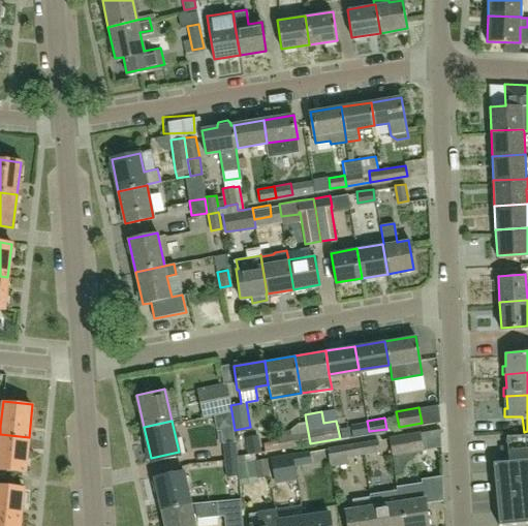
[(276,431),(278,439),(279,449),(310,443),(306,421),(297,422),(289,429),(276,431)]
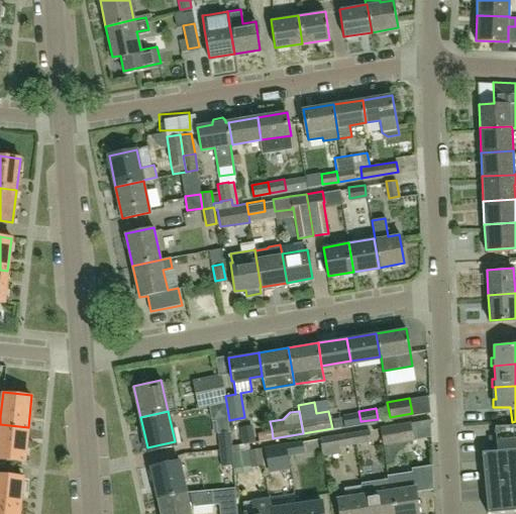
[(360,421),(358,411),(342,413),(344,424),(360,421)]
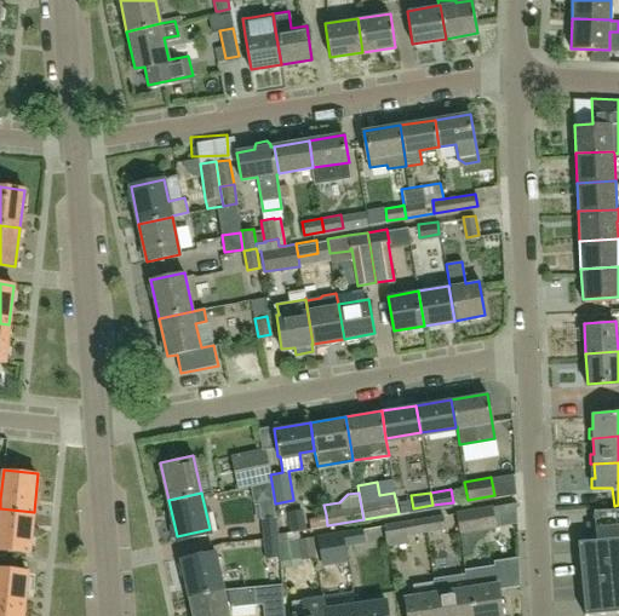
[(491,506),(477,508),(456,512),(459,533),(466,531),(481,527),(494,524),(491,506)]
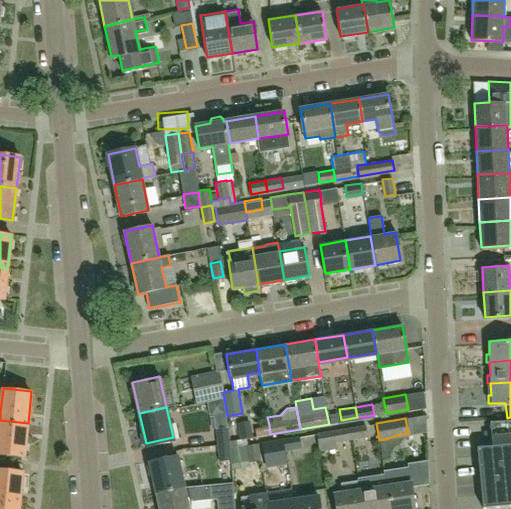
[(489,430),(490,445),(483,446),(476,446),(482,507),(510,504),(510,419),(489,421),(489,430)]
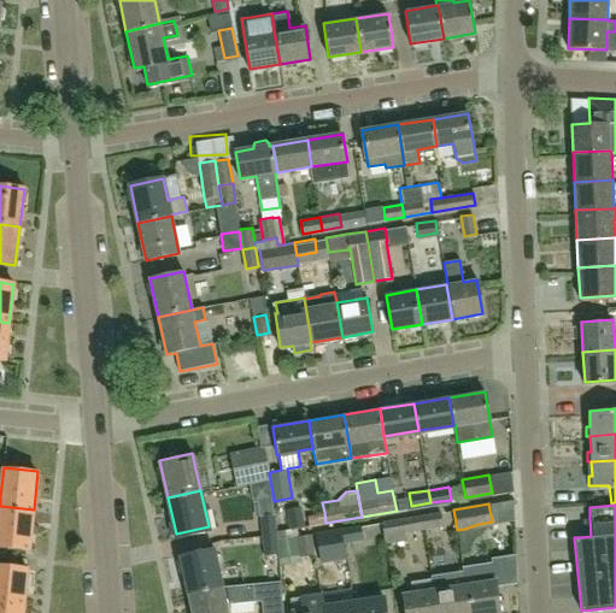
[(34,510),(0,506),(0,544),(29,548),(34,510)]
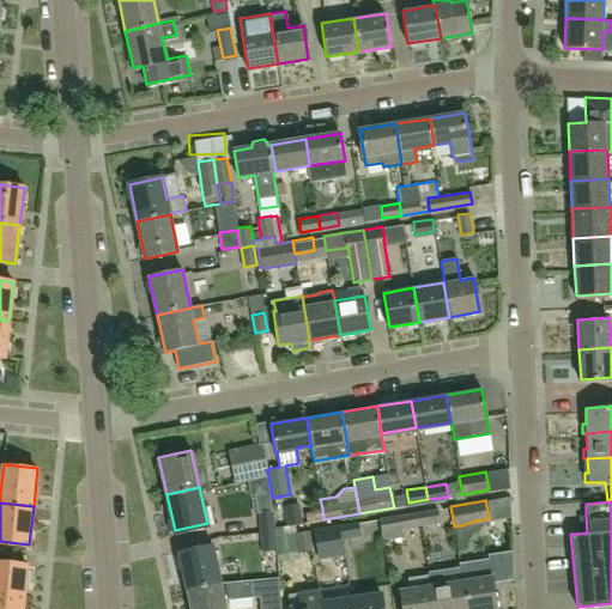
[(302,522),(298,503),(284,505),(288,524),(302,522)]
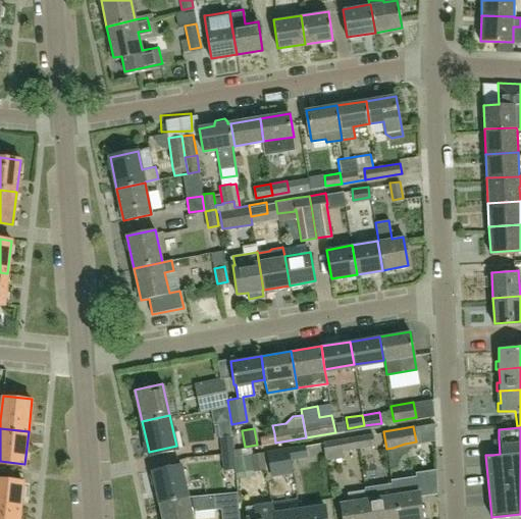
[(356,435),(358,446),(374,444),(372,432),(356,435)]
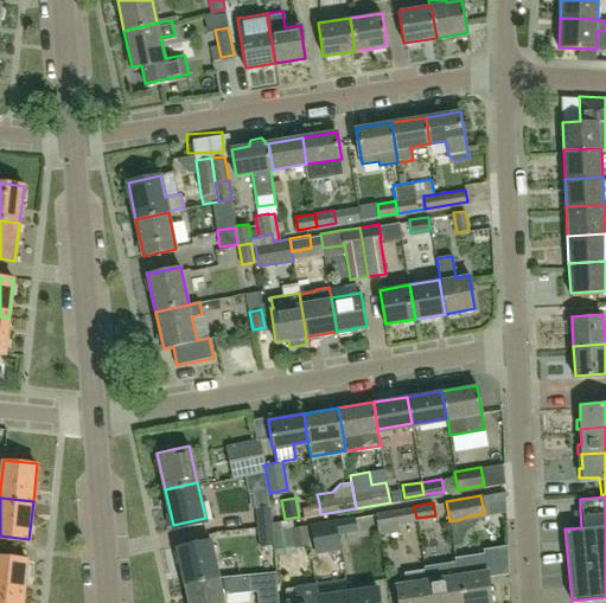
[(257,524),(270,523),(268,504),(255,505),(257,524)]
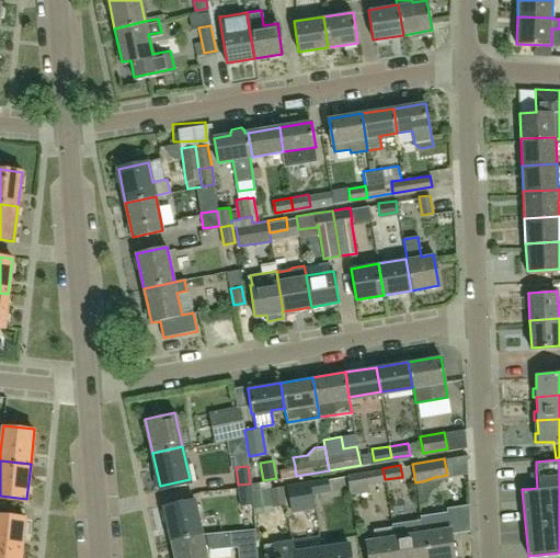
[(295,466),(280,469),(281,478),(296,476),(295,466)]
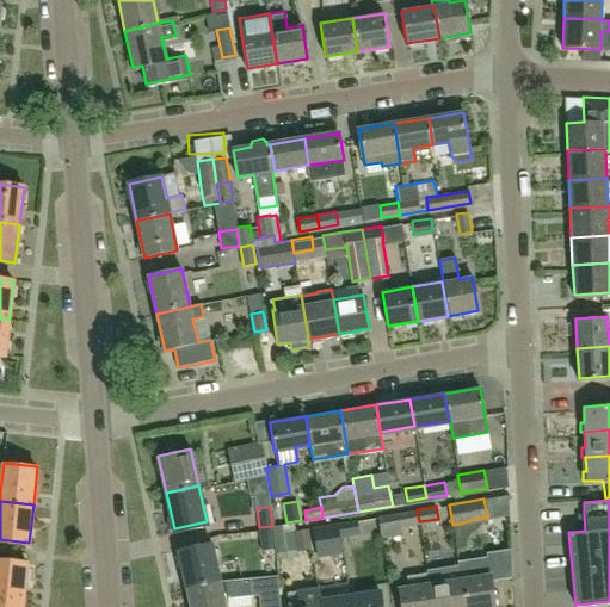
[(417,509),(396,512),(376,515),(381,538),(402,534),(400,525),(419,521),(417,509)]
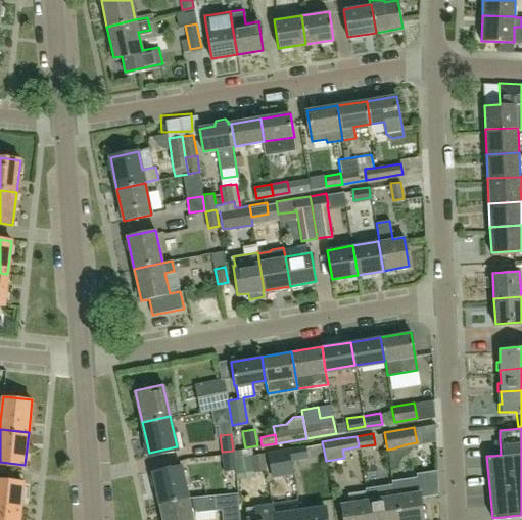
[(304,444),(288,447),(290,458),(306,455),(304,444)]
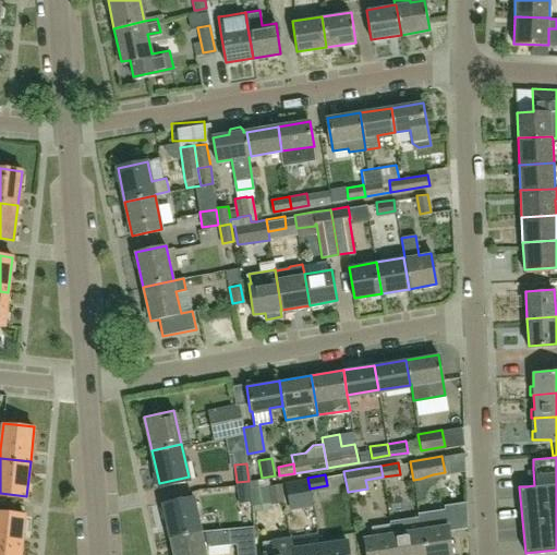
[(310,489),(307,478),(289,480),(291,492),(310,489)]
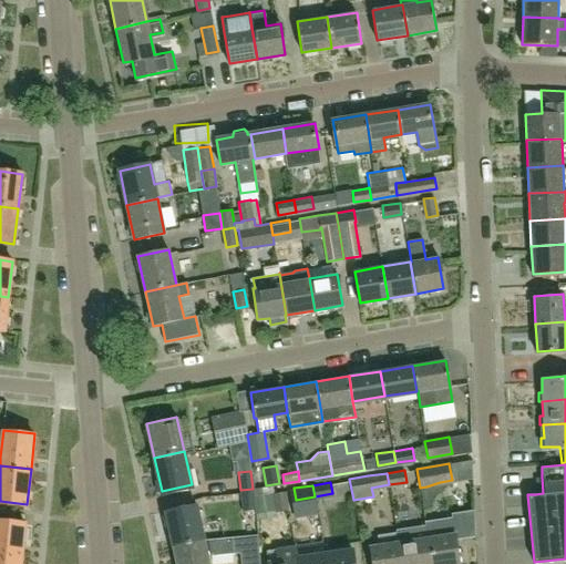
[(253,489),(240,490),(243,508),(254,506),(253,493),(253,489)]
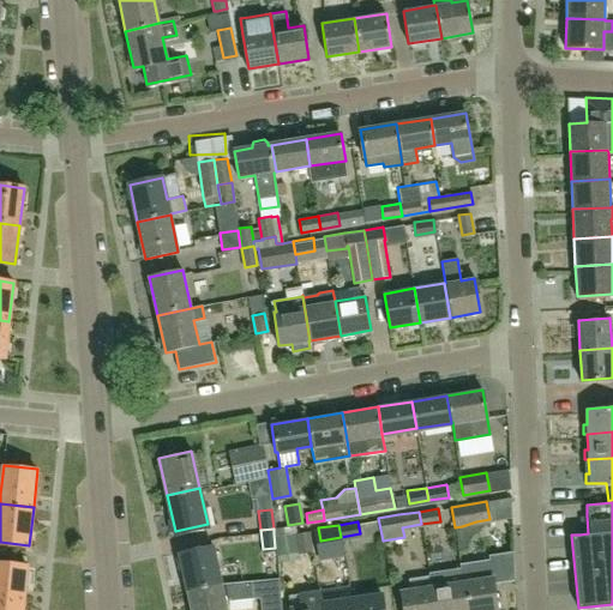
[(295,532),(274,536),(275,548),(277,554),(299,550),(299,551),(311,549),(308,530),(295,532)]
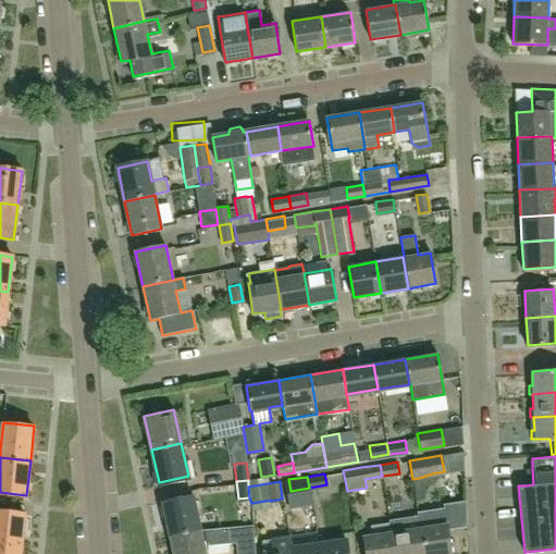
[(170,533),(200,527),(192,493),(162,500),(170,533)]
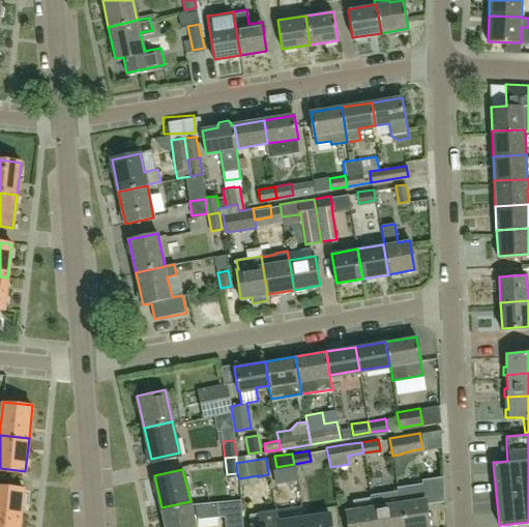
[(422,482),(398,487),(398,489),(400,501),(399,501),(402,526),(429,526),(427,503),(444,500),(443,476),(421,479),(422,482)]
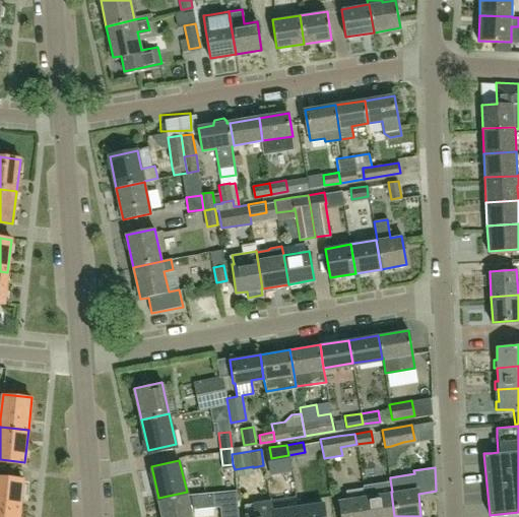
[(0,507),(19,510),(22,478),(0,475),(0,507)]
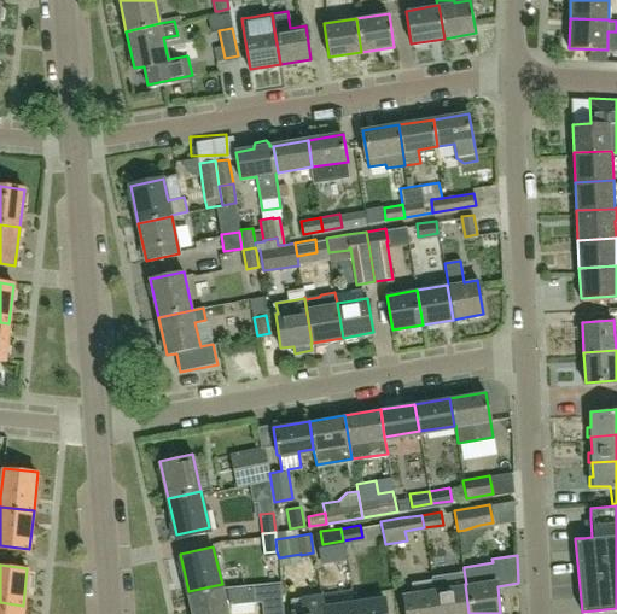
[(469,613),(465,584),(466,584),(464,569),(432,574),(432,578),(435,589),(437,613),(469,613)]
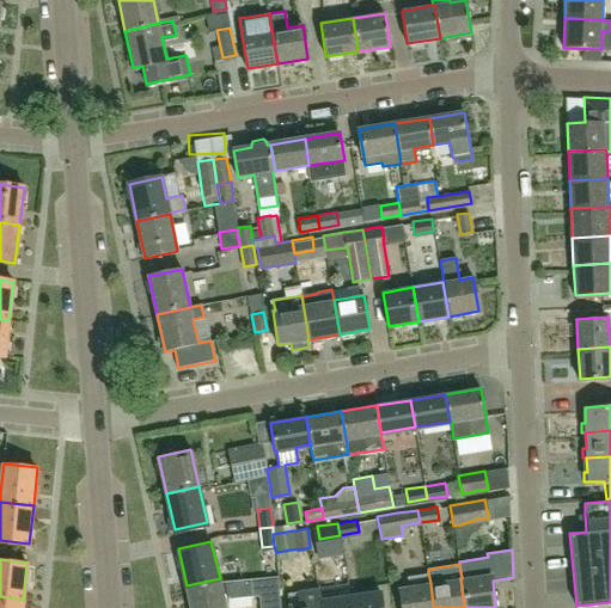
[(402,607),(433,607),(431,583),(428,572),(407,576),(409,587),(399,588),(402,607)]
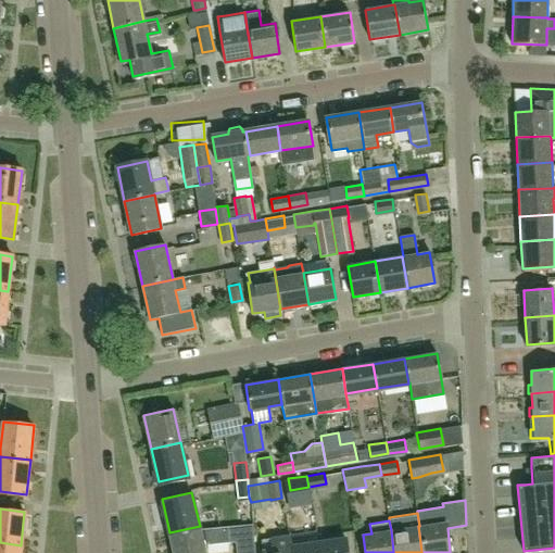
[(254,552),(252,522),(200,526),(169,532),(174,552),(205,552),(203,540),(235,539),(236,552),(254,552)]
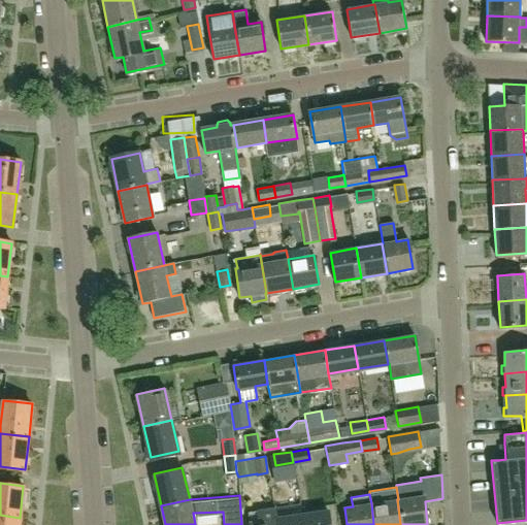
[(276,524),(276,517),(274,507),(256,510),(257,511),(248,513),(249,521),(249,524),(276,524)]
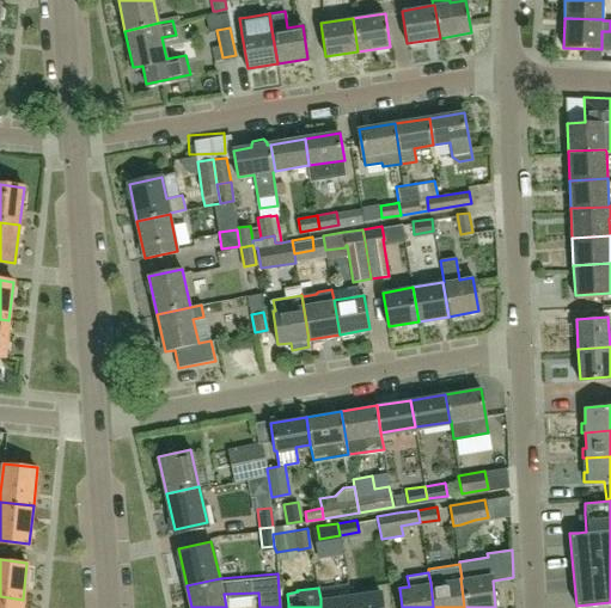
[(383,607),(380,590),(349,594),(352,607),(383,607)]
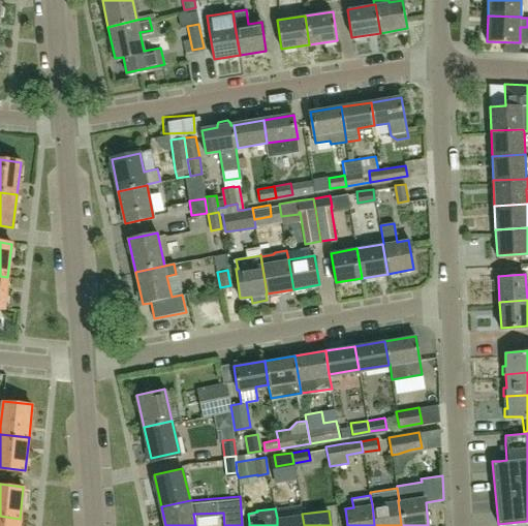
[(304,525),(302,514),(277,518),(277,525),(304,525)]
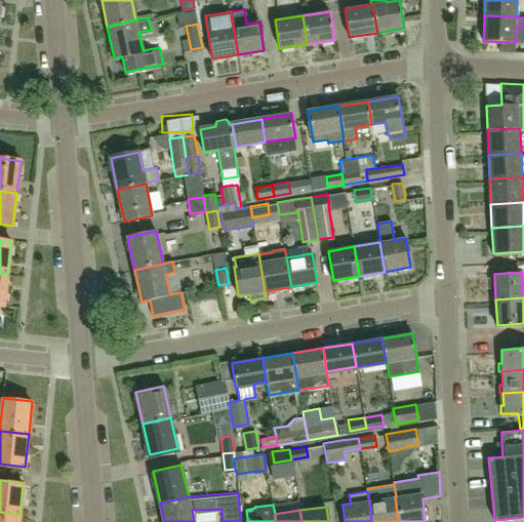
[(0,521),(18,521),(19,515),(0,512),(0,521)]
